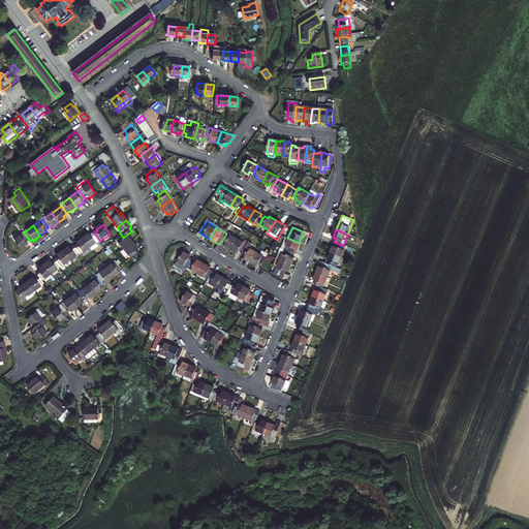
[(131,231),(123,238),(119,240),(125,249),(135,243),(131,237),(133,235),(131,231)]
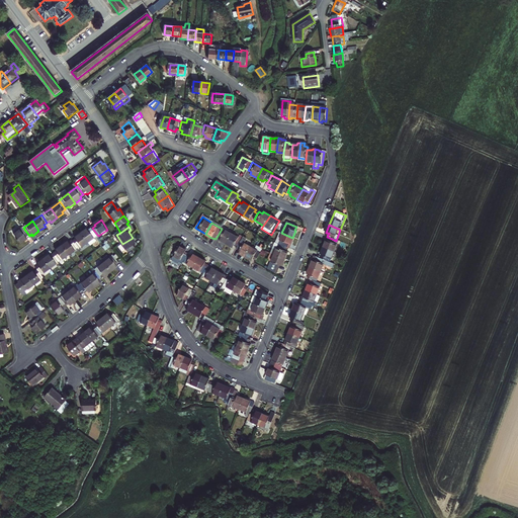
[(29,236),(23,228),(13,235),(20,244),(27,240),(25,238),(29,236)]
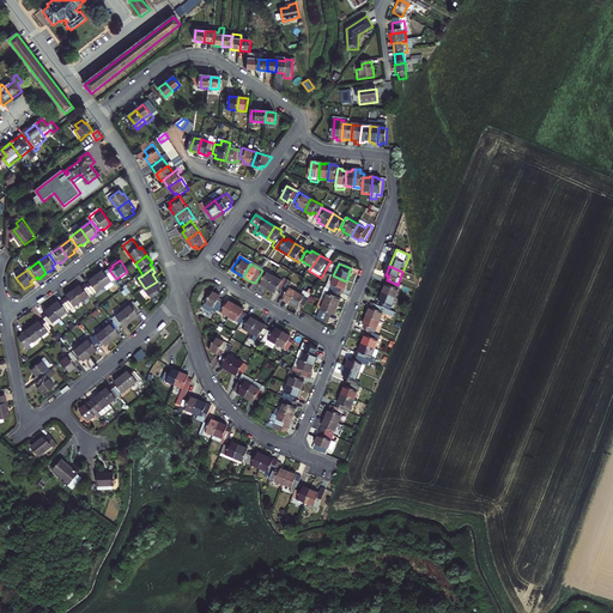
[(116,279),(109,269),(105,272),(104,271),(97,275),(105,287),(108,291),(115,286),(114,284),(117,281),(116,279)]
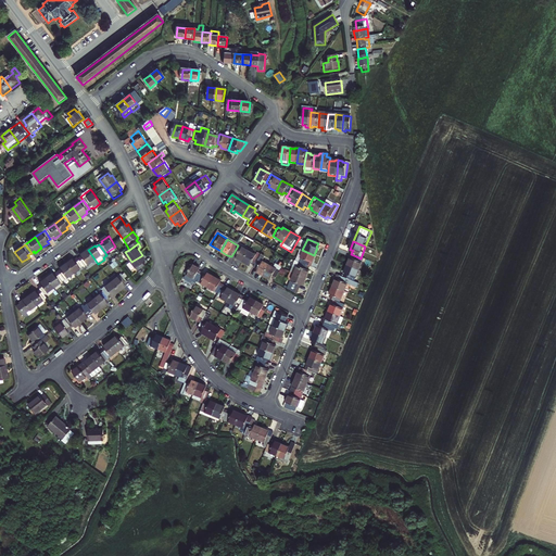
[(242,262),(249,251),(238,244),(238,245),(234,253),(236,255),(235,257),(242,262)]
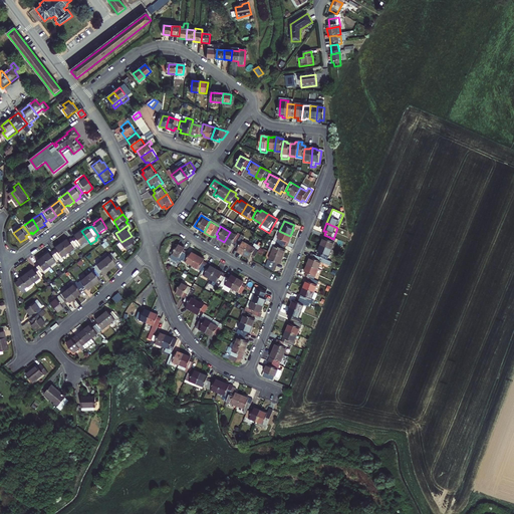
[(88,241),(81,231),(74,236),(75,237),(73,239),(78,247),(88,241)]
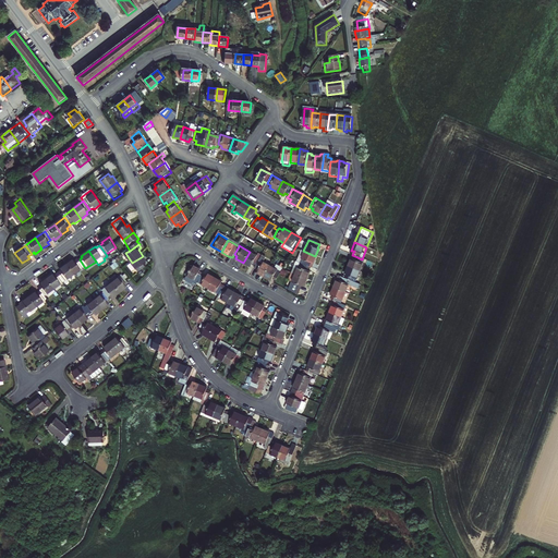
[(303,251),(299,263),(311,267),(315,256),(303,251)]
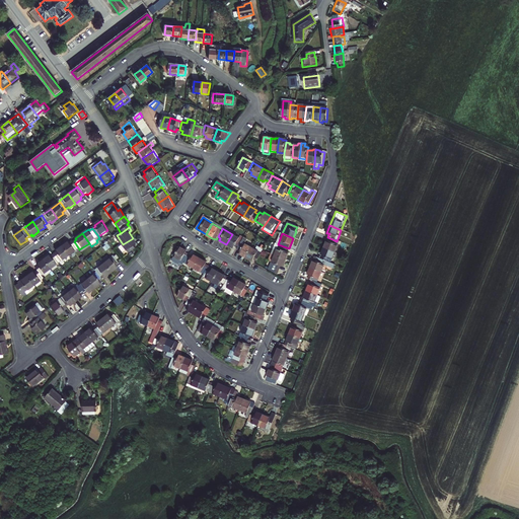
[(242,240),(232,234),(226,244),(232,248),(234,246),(237,247),(242,240)]
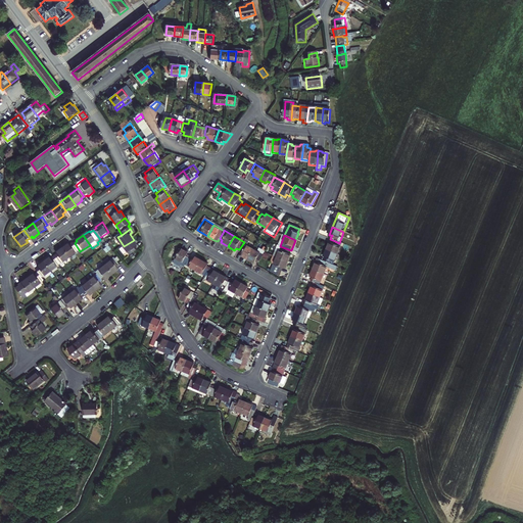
[(239,249),(238,251),(241,253),(239,255),(246,259),(252,249),(246,245),(248,241),(245,239),(244,242),(239,249)]
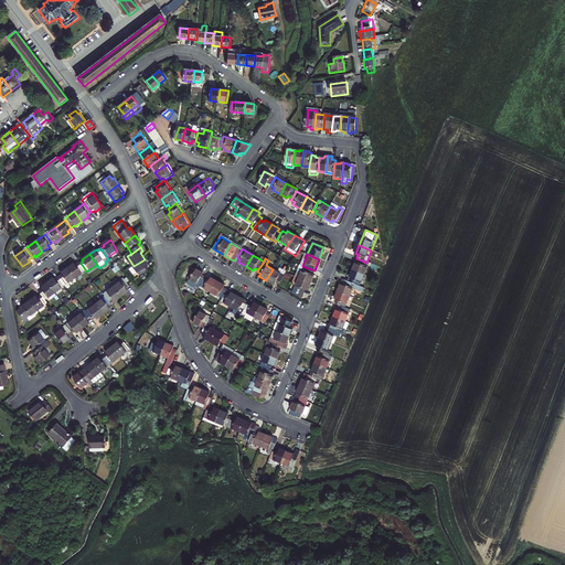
[(134,266),(130,268),(136,275),(139,273),(141,276),(150,270),(148,267),(149,266),(145,259),(134,266)]
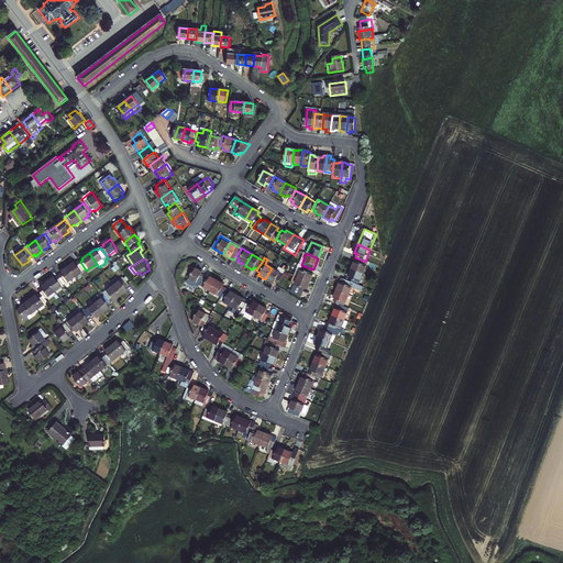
[(365,275),(370,264),(365,262),(361,260),(360,264),(356,262),(353,271),(365,275)]
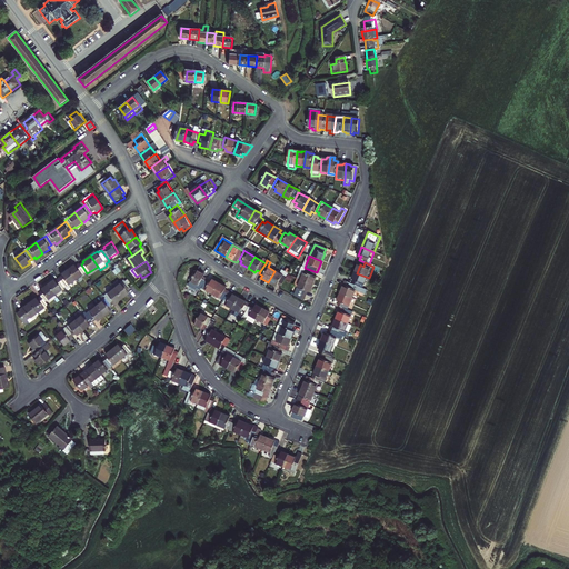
[(87,273),(81,265),(80,263),(77,266),(76,265),(69,269),(77,280),(87,273)]
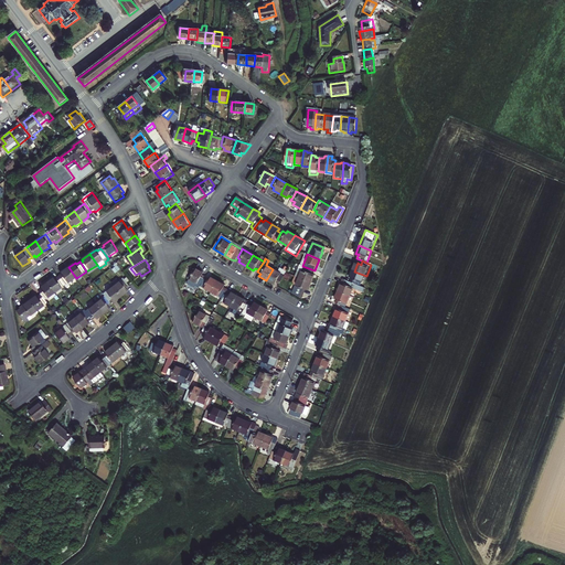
[(295,277),(298,278),(310,283),(313,275),(310,274),(312,269),(302,266),(299,265),(295,277)]
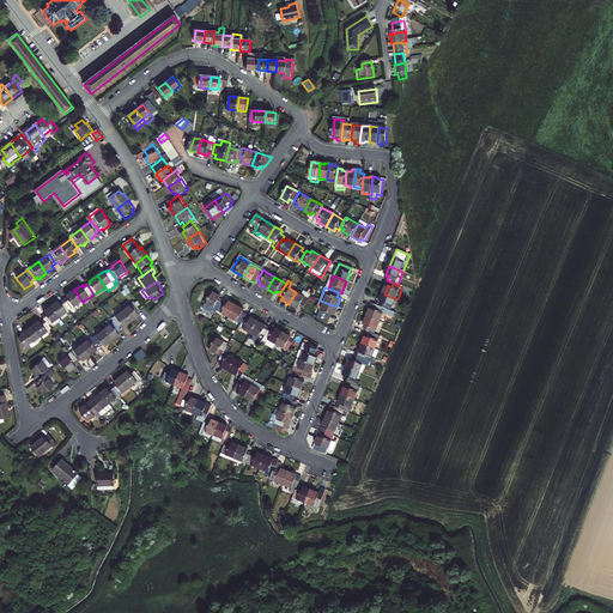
[(83,302),(74,290),(66,296),(67,297),(65,299),(72,309),(83,302)]
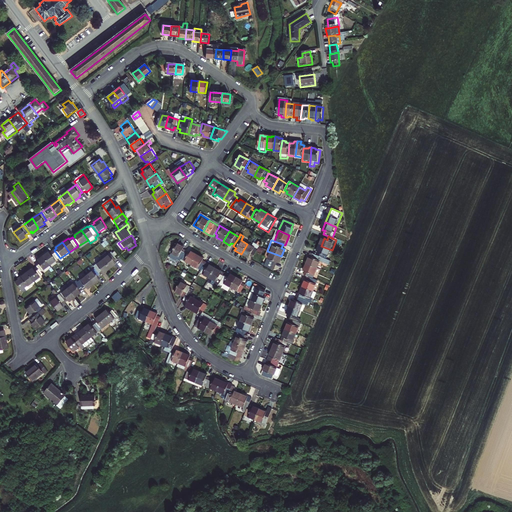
[(182,258),(187,250),(183,248),(185,246),(179,242),(171,255),(177,258),(181,260),(182,258)]
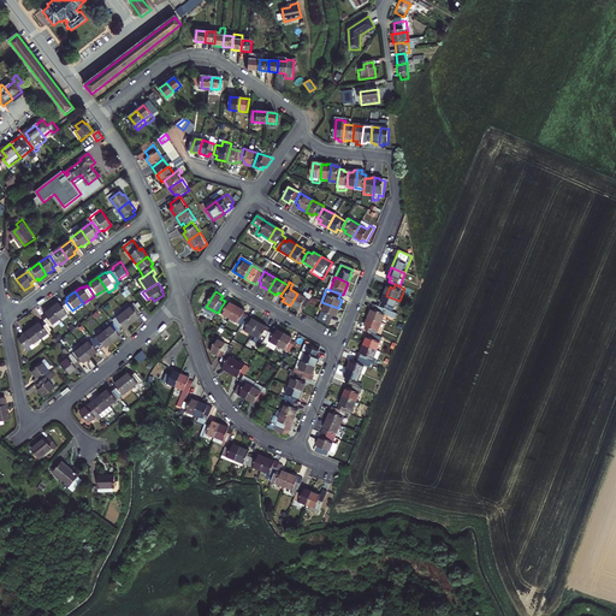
[(300,307),(303,311),(309,300),(297,294),(290,306),(298,311),(300,307)]
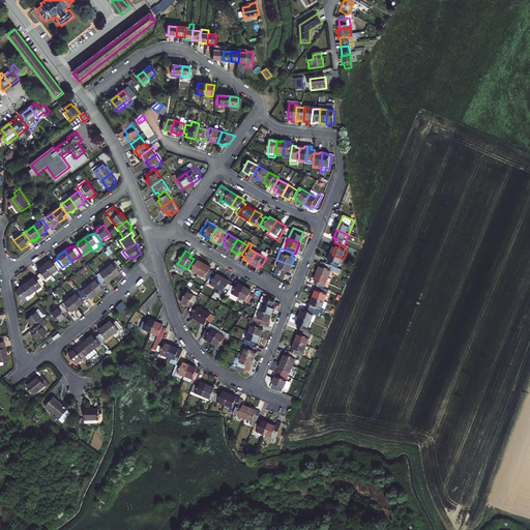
[(332,263),(330,266),(340,270),(344,259),(332,255),(329,262),(332,263)]
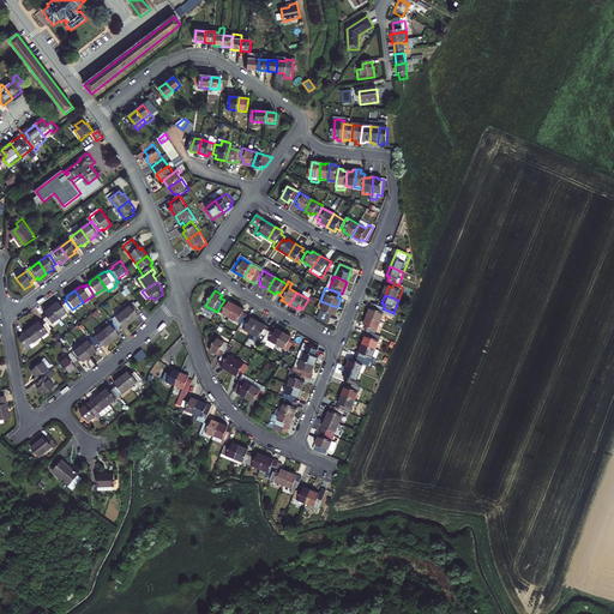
[(72,309),(65,300),(61,302),(60,300),(53,306),(60,318),(72,309)]
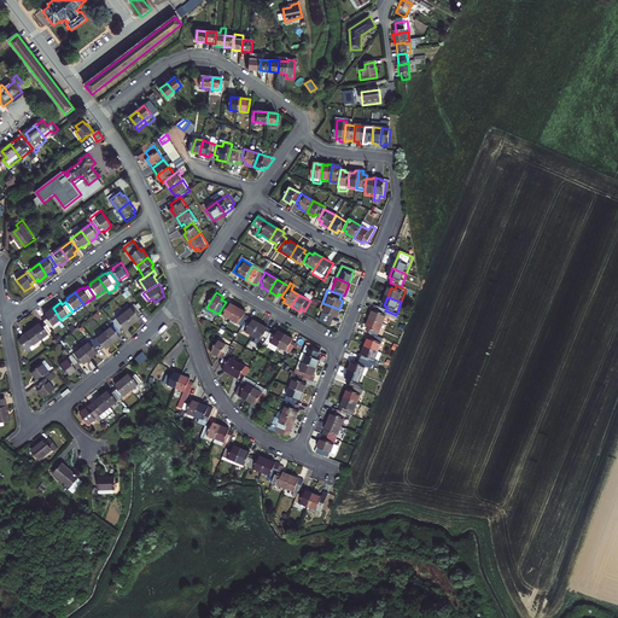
[(226,302),(220,312),(233,319),(239,307),(232,302),(229,304),(226,302)]
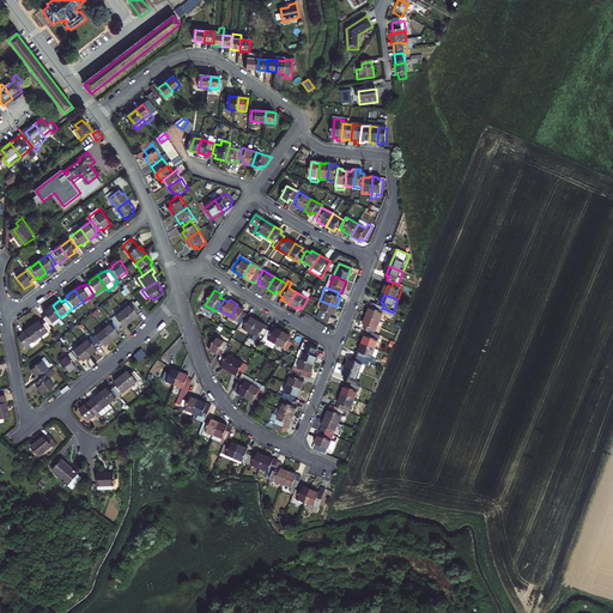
[(333,315),(337,307),(323,302),(316,319),(326,323),(329,314),(333,315)]
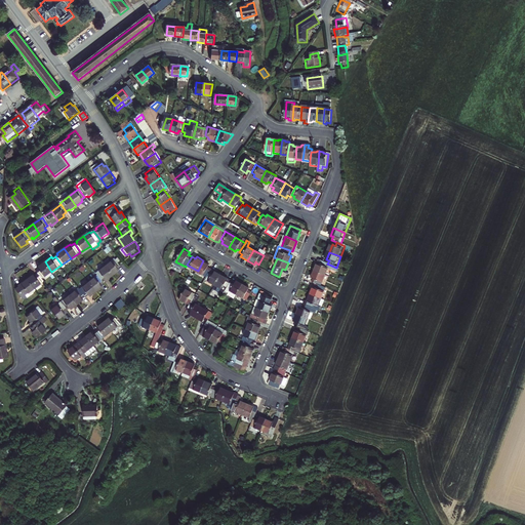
[(115,260),(105,268),(113,278),(119,272),(118,271),(121,269),(115,260)]
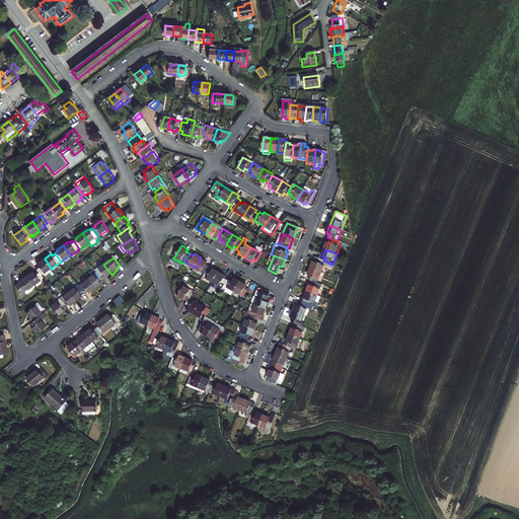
[(201,257),(196,268),(205,274),(210,266),(206,264),(207,262),(201,257)]
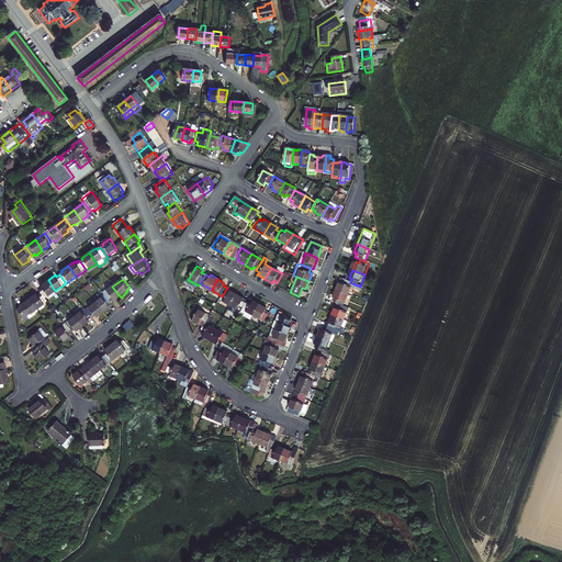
[(338,291),(350,295),(352,289),(363,293),(366,289),(360,287),(350,282),(343,279),(338,291)]
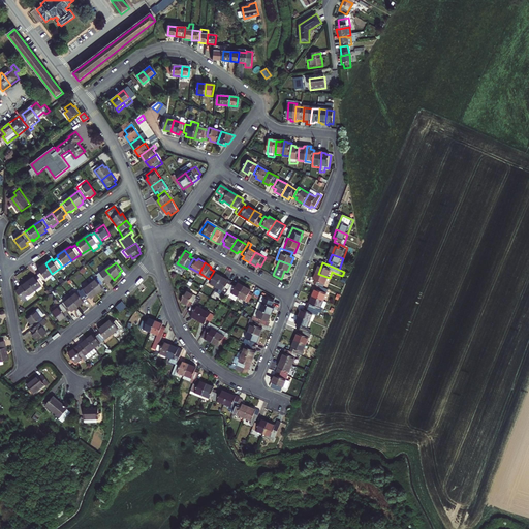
[(43,280),(52,274),(45,263),(38,269),(39,270),(37,272),(39,275),(43,280)]
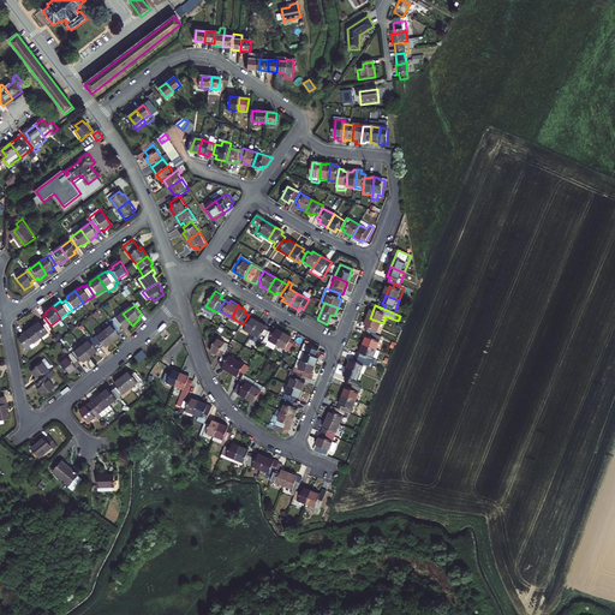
[(123,314),(113,322),(114,323),(120,332),(124,329),(125,330),(132,326),(123,314)]
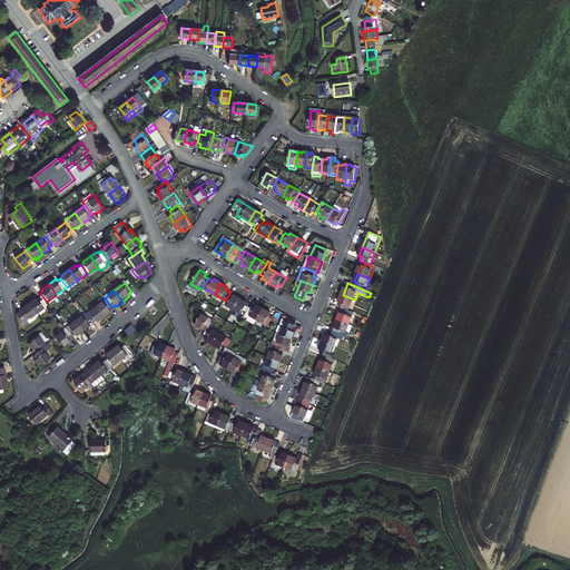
[(231,292),(225,301),(224,303),(235,310),(242,298),(231,292)]
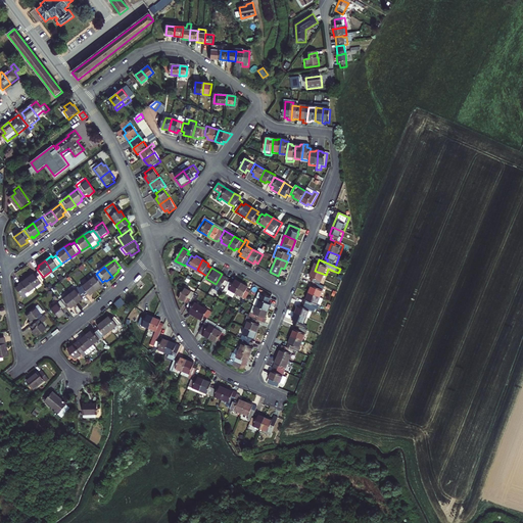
[(326,275),(315,271),(312,278),(314,279),(313,282),(315,283),(321,286),(326,275)]
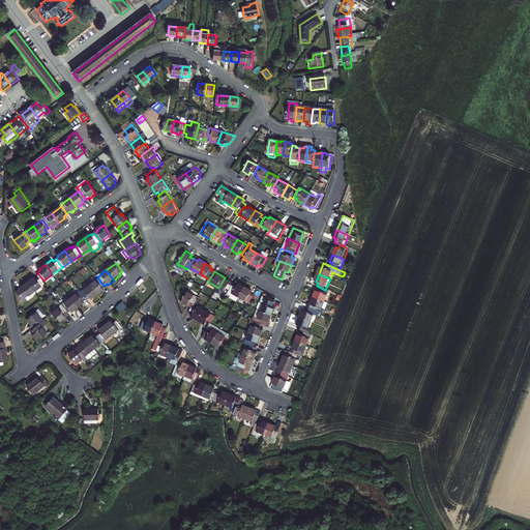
[(36,291),(46,284),(43,281),(39,275),(36,277),(36,276),(29,281),(36,291)]
